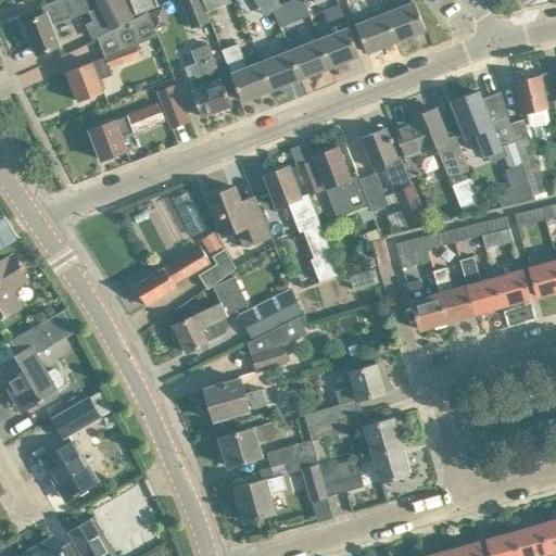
[(90,11),(86,0),(58,0),(41,7),(45,13),(25,21),(37,53),(59,46),(51,25),(90,11)]
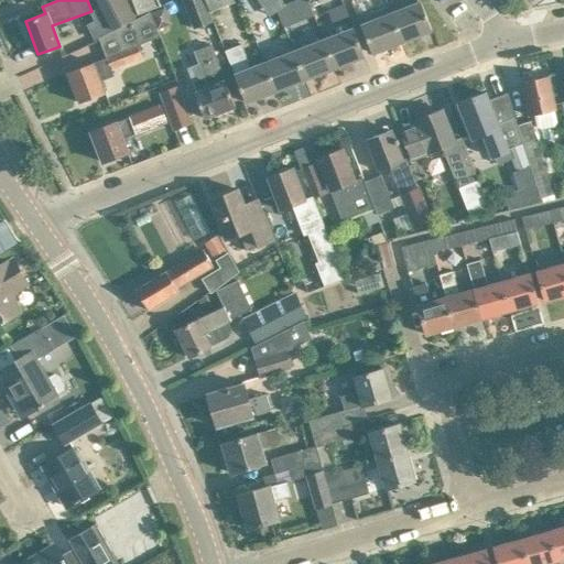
[(97,0),(114,31),(139,18),(129,0),(97,0)]
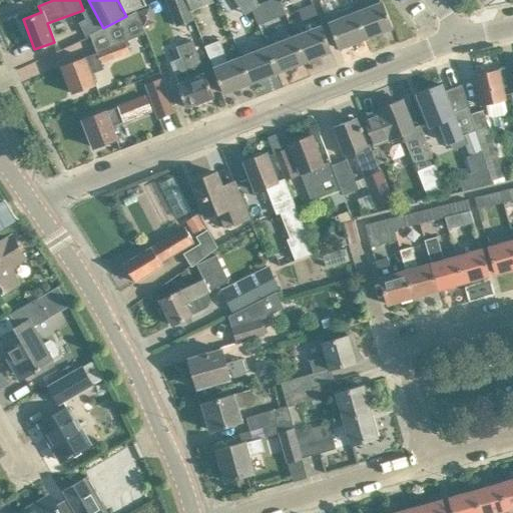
[(123,0),(120,1),(126,16),(137,10),(146,5),(144,0),(123,0)]
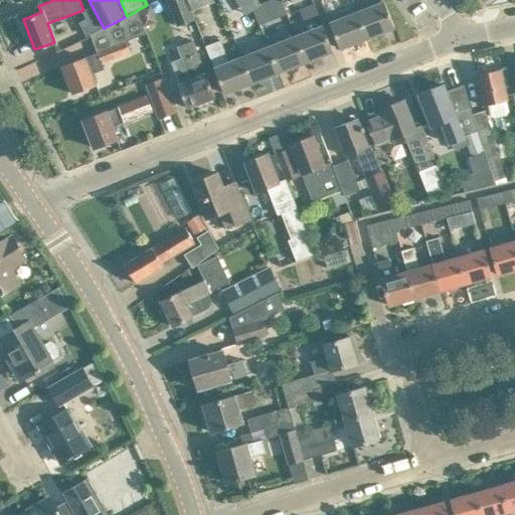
[(167,0),(177,26),(194,19),(186,0),(167,0)]
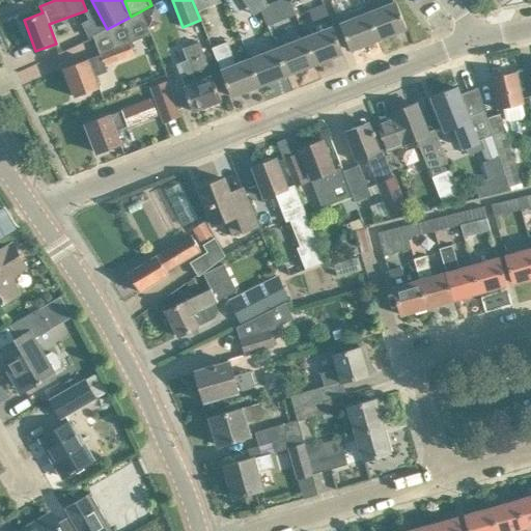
[(192,0),(200,20),(201,20),(198,10),(222,1),(221,0),(192,0)]
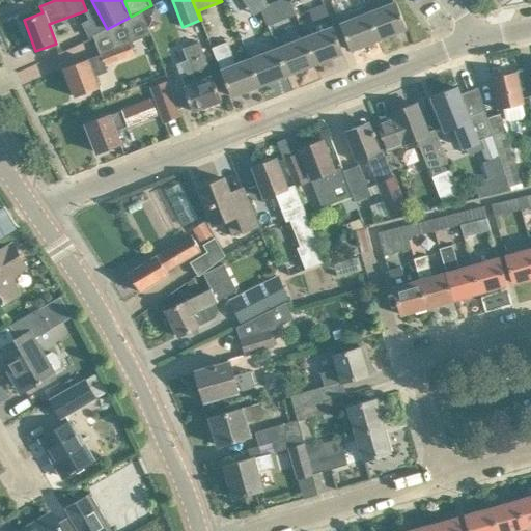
[(243,0),(252,16),(253,15),(260,9),(268,4),(263,0),(243,0)]
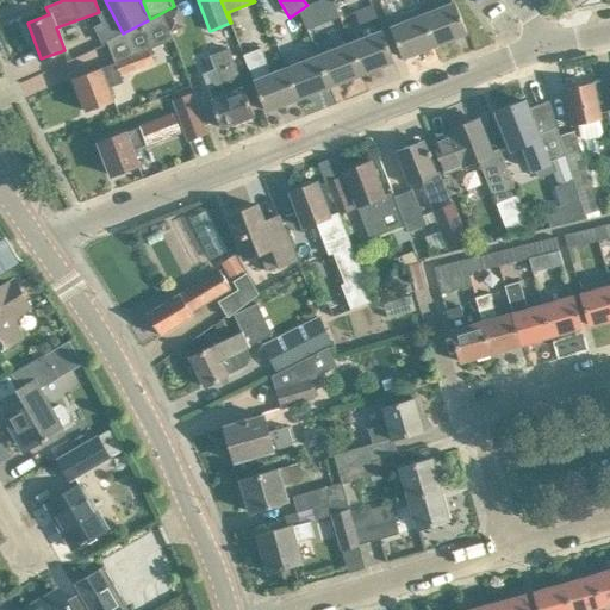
[(307,5),(299,11),(306,30),(327,23),(340,17),(331,0),(318,0),(317,1),(307,5)]
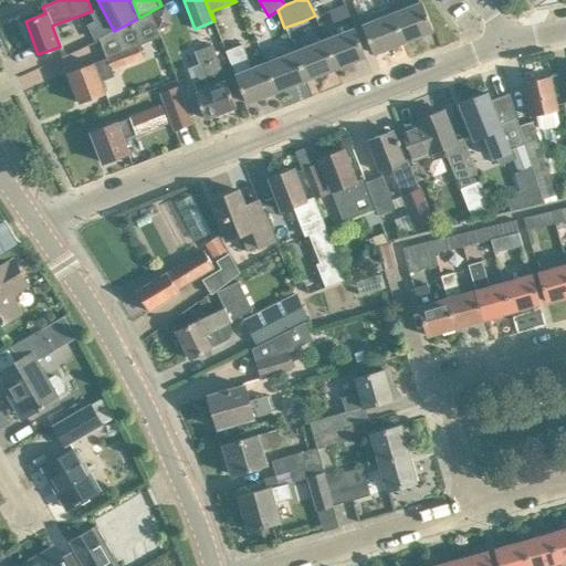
[(394,13),(405,41),(433,30),(422,2),(394,13)]
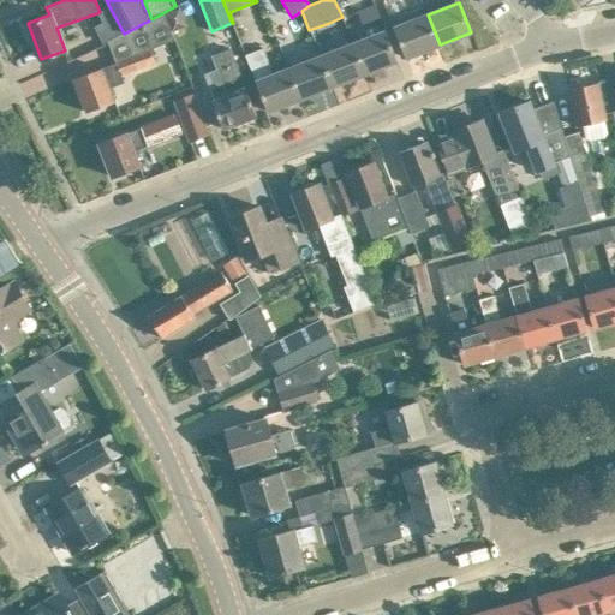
[(124,34),(108,42),(115,63),(150,49),(174,40),(172,31),(165,13),(165,12),(151,19),(124,34)]
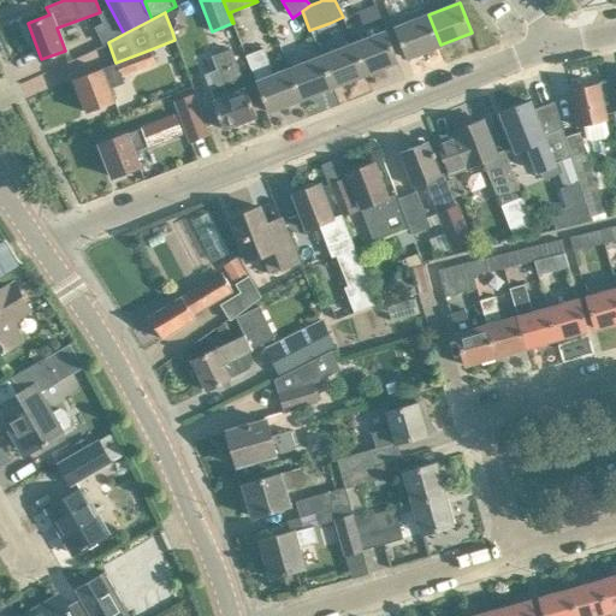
[(395,28),(407,58),(440,45),(428,15),(395,28)]
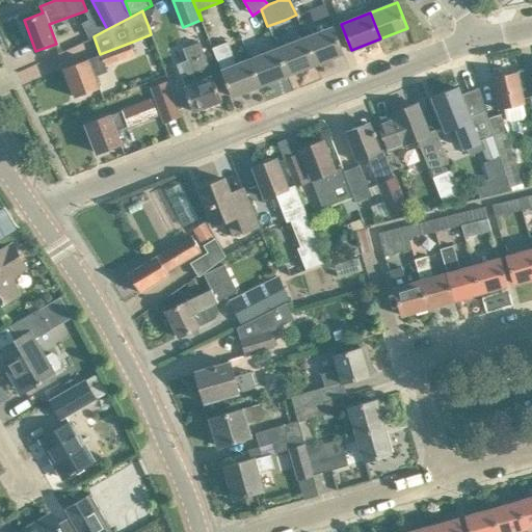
[(344,53),(335,28),(306,38),(316,63),(344,53)]
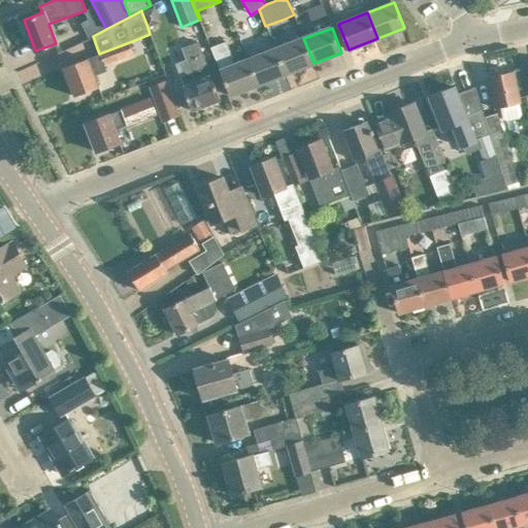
[(314,63),(303,38),(276,48),(287,73),(314,63)]
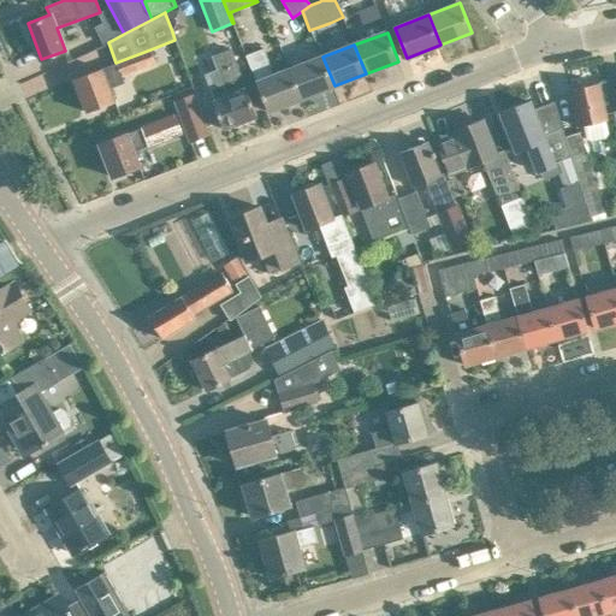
[(150,49),(116,63),(117,64),(122,75),(155,61),(150,49)]
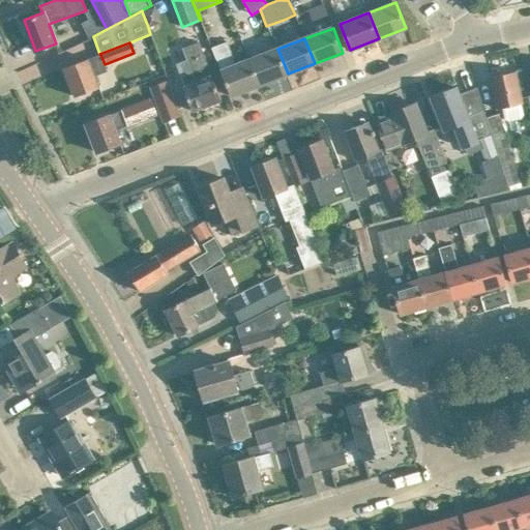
[(212,48),(231,96),(260,85),(249,60),(236,65),(227,42),(212,48)]
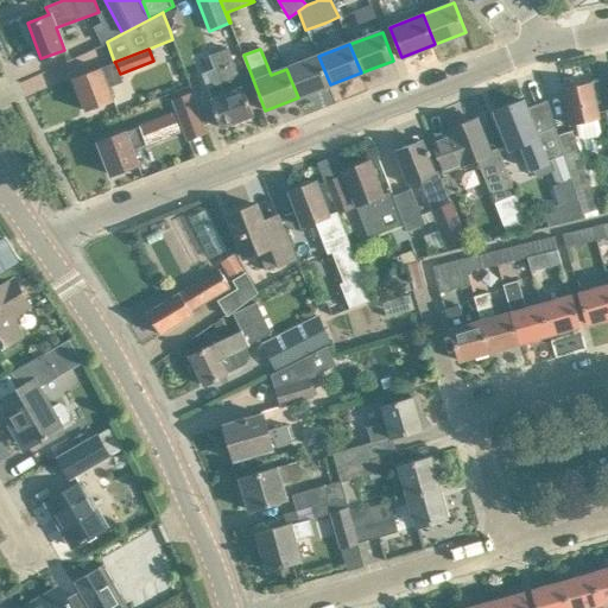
[(210,101),(221,127),(253,114),(244,87),(242,87),(238,74),(229,50),(200,61),(214,100),(210,101)]
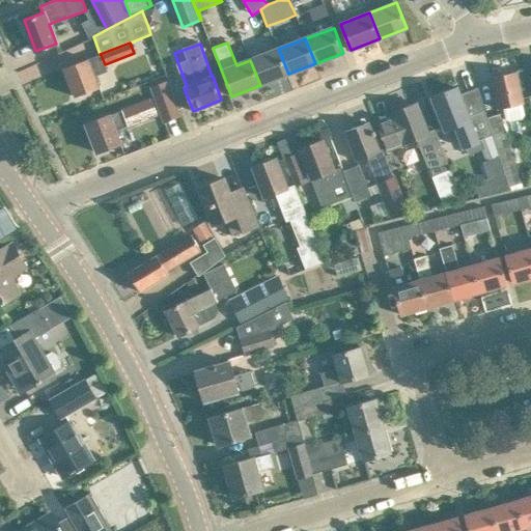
[(288,74),(278,49),(250,60),(260,85),(288,74)]
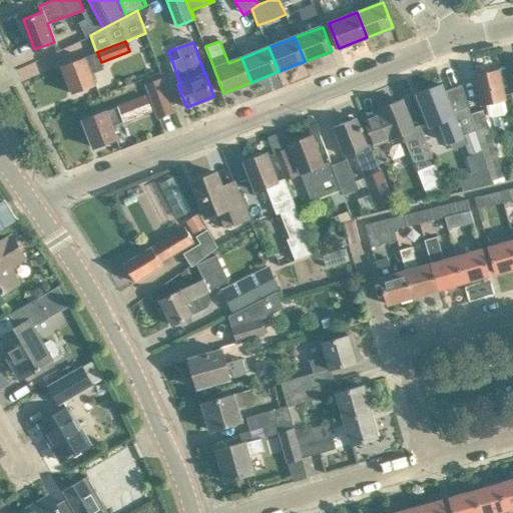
[(97,53),(62,65),(73,93),(91,86),(96,84),(91,73),(103,68),(101,62),(97,53)]
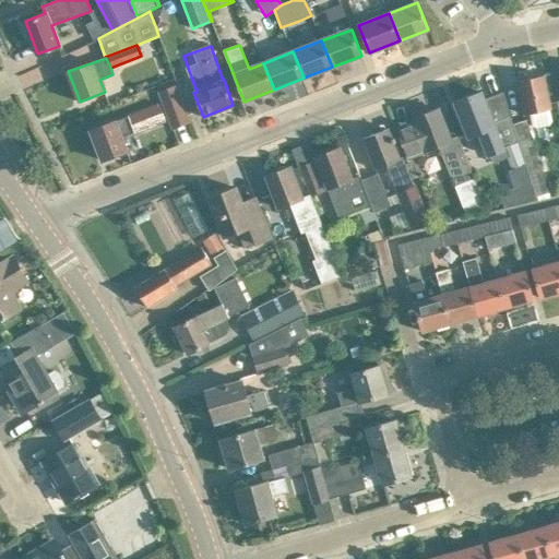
[(530,115),(532,125),(537,128),(549,126),(552,120),(544,75),(518,81),(525,116),(530,115)]
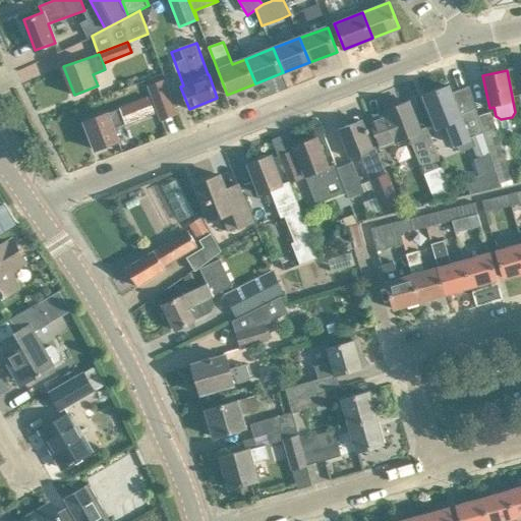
[(148,85),(154,101),(161,119),(176,114),(163,79),(148,85)]
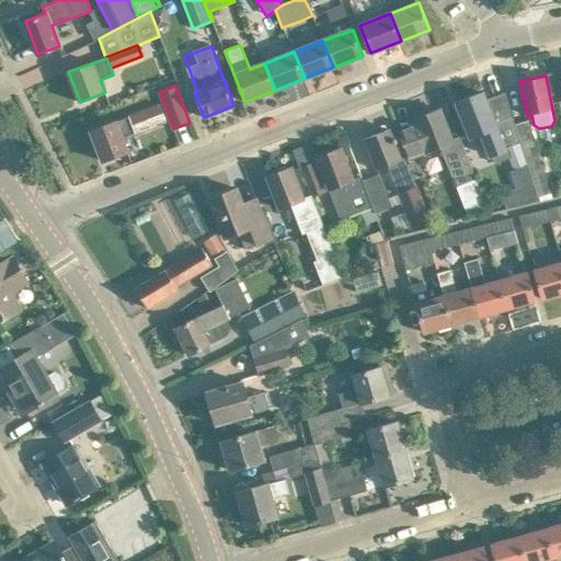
[(483,92),(456,103),(464,123),(470,138),(482,134),(490,155),(506,149),(505,147),(519,141),(505,92),(485,100),(483,92)]
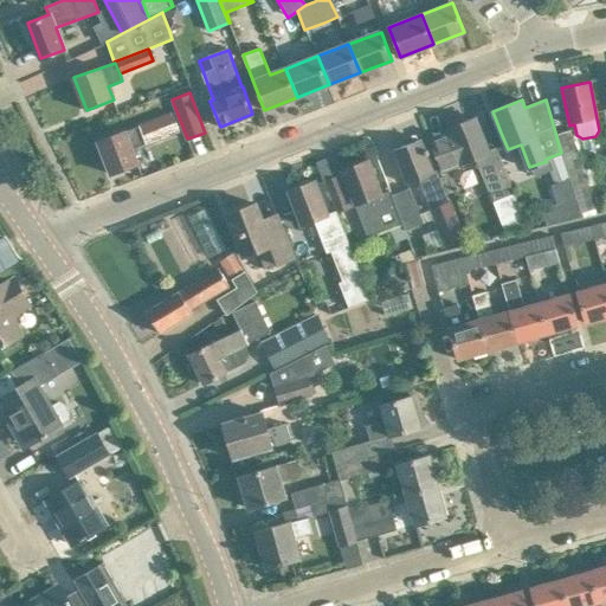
[(173,113),(98,141),(110,174),(139,163),(133,149),(180,131),(173,113)]
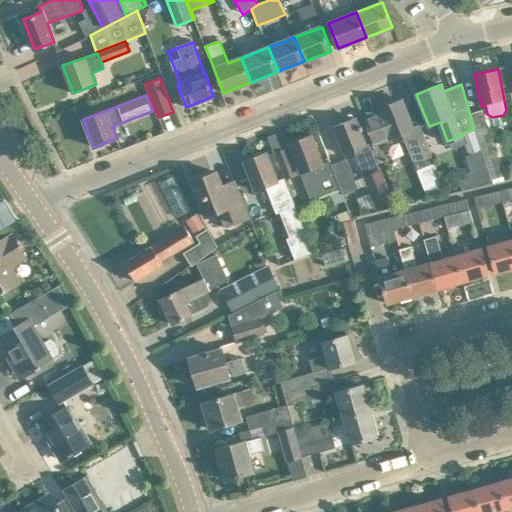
[(380,112),(363,119),(370,138),(373,145),(390,139),(402,134),(408,150),(414,148),(417,156),(415,161),(418,169),(434,163),(419,124),(412,127),(409,118),(401,99),(379,108),(380,112)]
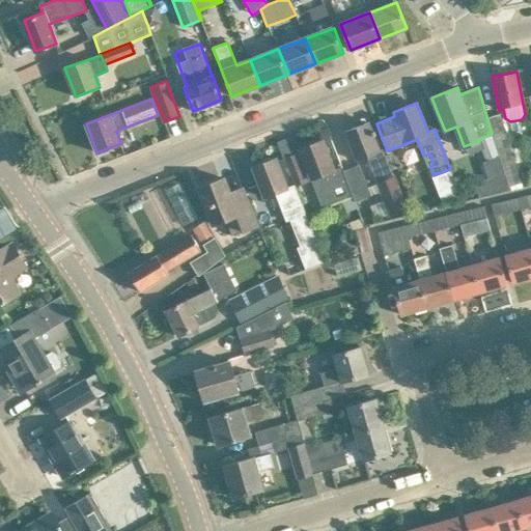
[(500,113),(487,116),(509,186),(522,183),(500,113)]
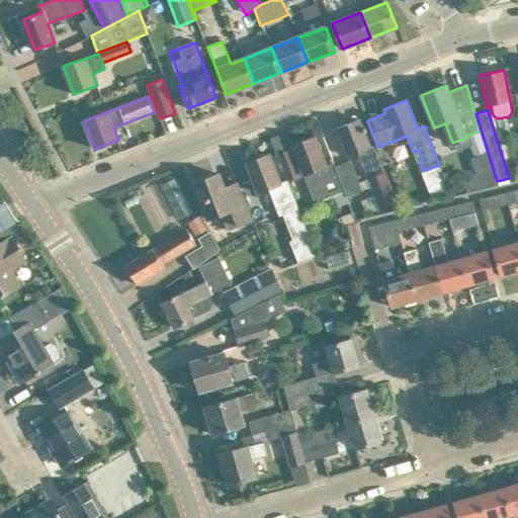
[(397,205),(384,172),(373,145),(370,147),(364,133),(366,132),(365,126),(363,127),(359,118),(337,127),(348,157),(358,153),(363,165),(362,165),(380,211),(397,205)]
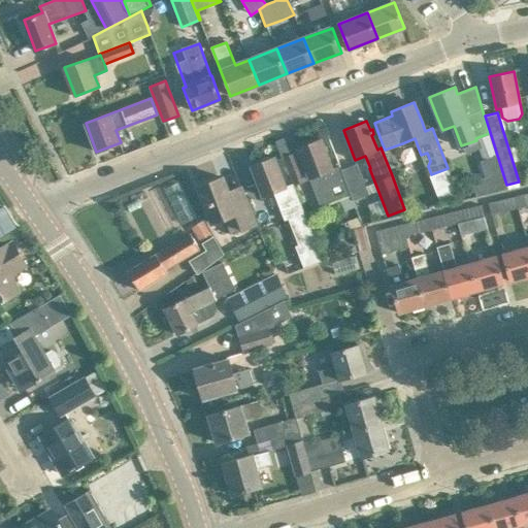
[(321,139),(298,147),(305,167),(309,178),(321,207),(342,198),(351,195),(339,166),(332,168),(328,158),(321,139)]
